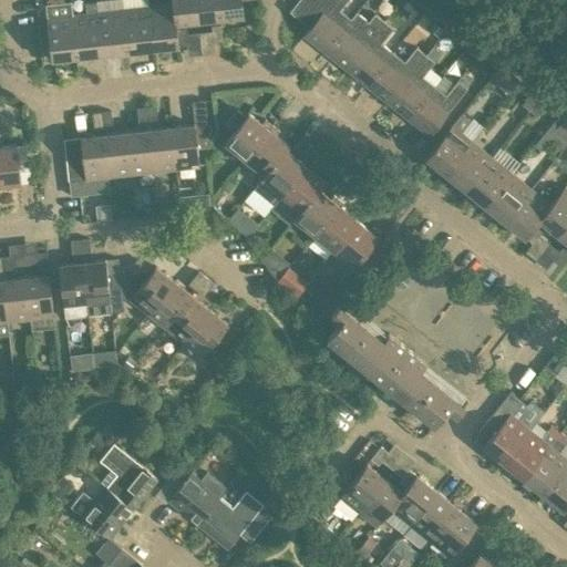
[(171,0),(172,3),(175,22),(197,20),(195,0),(171,0)]
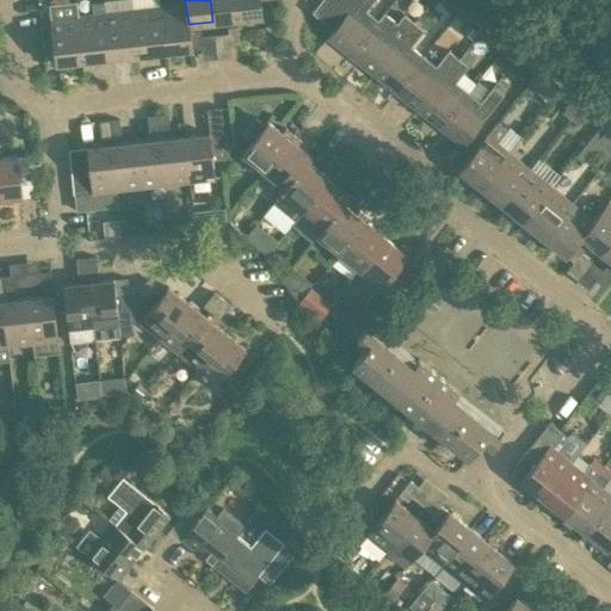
[(210,0),(213,22),(236,19),(234,0),(210,0)]
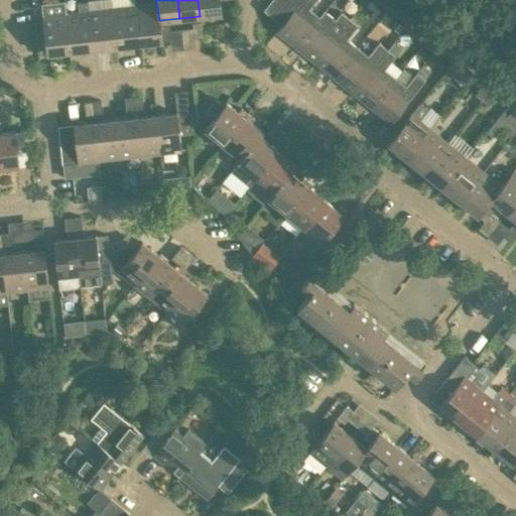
[(198,0),(200,16),(221,14),(220,0),(221,0),(198,0)]
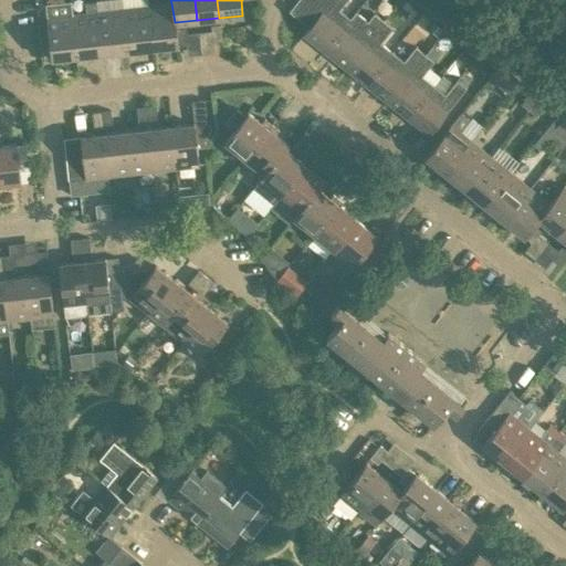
[(325,8),(315,0),(296,0),(296,1),(316,18),(325,8)]
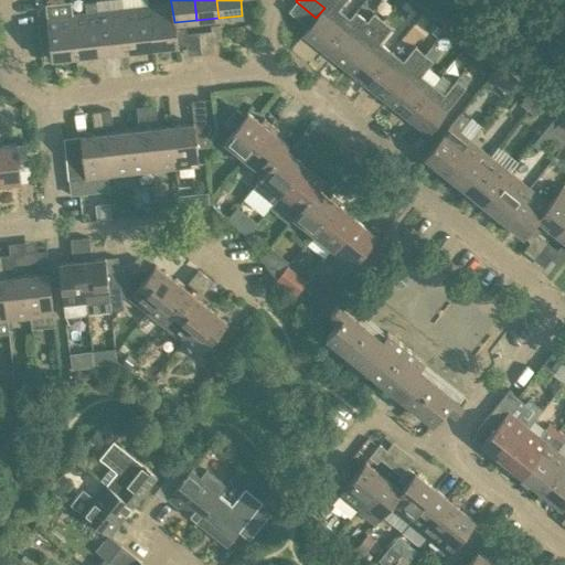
[(301,34),(323,52),(350,19),(338,9),(344,0),(330,0),(324,8),(316,18),(308,28),(301,34)]
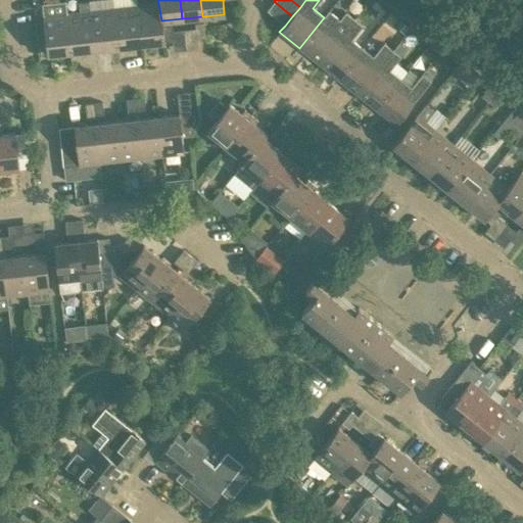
[(78,2),(79,11),(65,13),(70,52),(94,49),(90,10),(89,1),(78,2)]
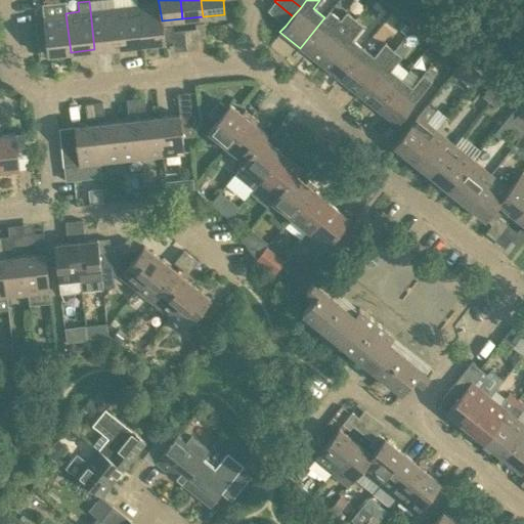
[(286,26),(293,16),(274,1),(267,10),(286,26)]
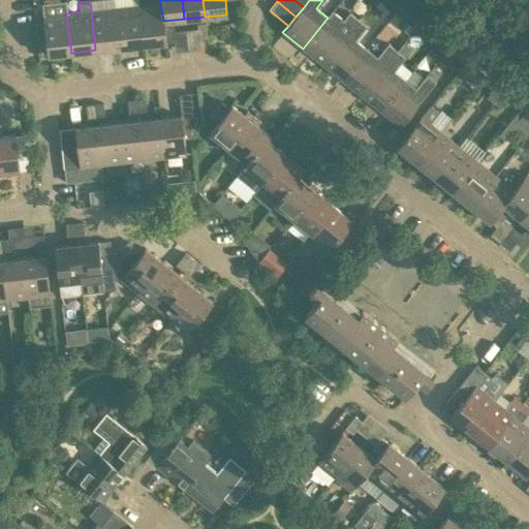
[(173,26),(164,27),(163,21),(160,3),(137,5),(143,44),(165,42),(175,41),(173,26)]
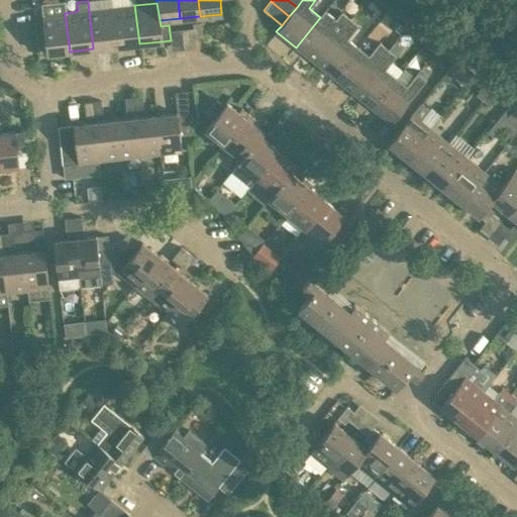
[(111,8),(115,46),(139,43),(134,5),(111,8)]
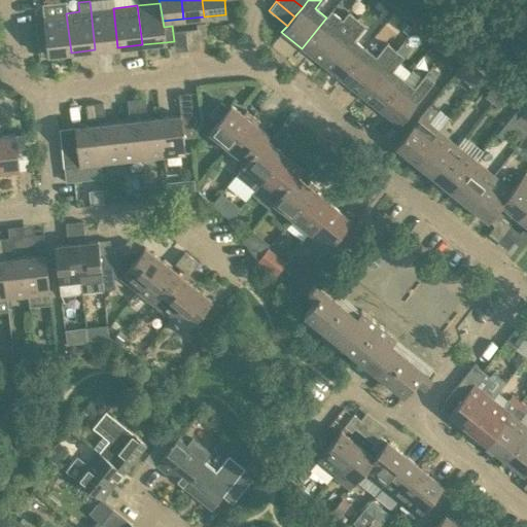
[(91,10),(95,49),(117,47),(113,8),(91,10)]
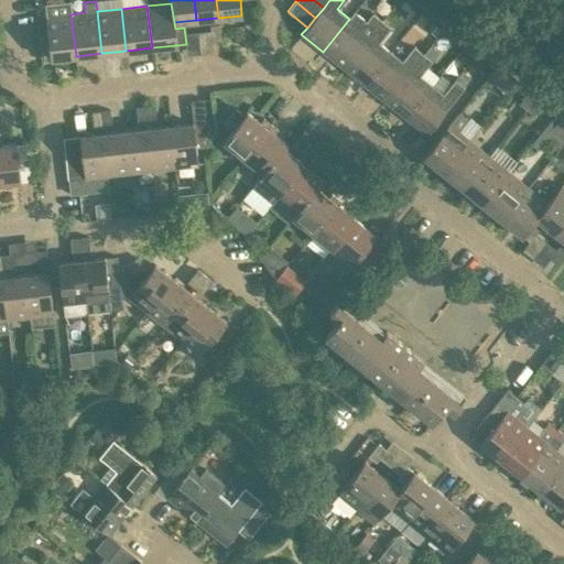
[(349,19),(323,52),(344,68),(381,20),(372,12),(360,28),(349,19)]
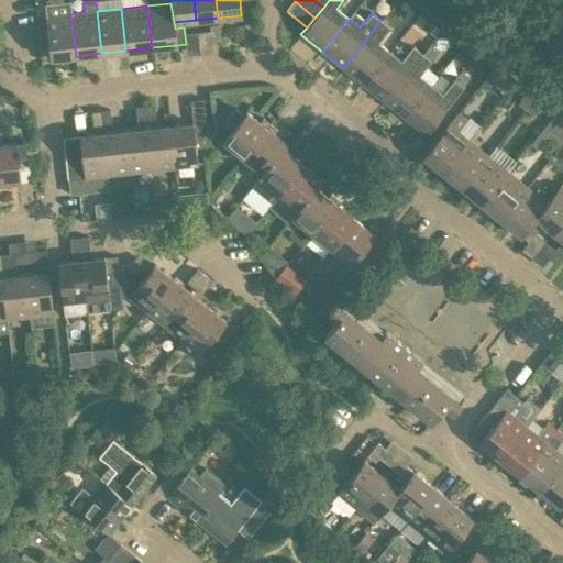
[(51,58),(76,56),(70,14),(46,17),(51,58)]
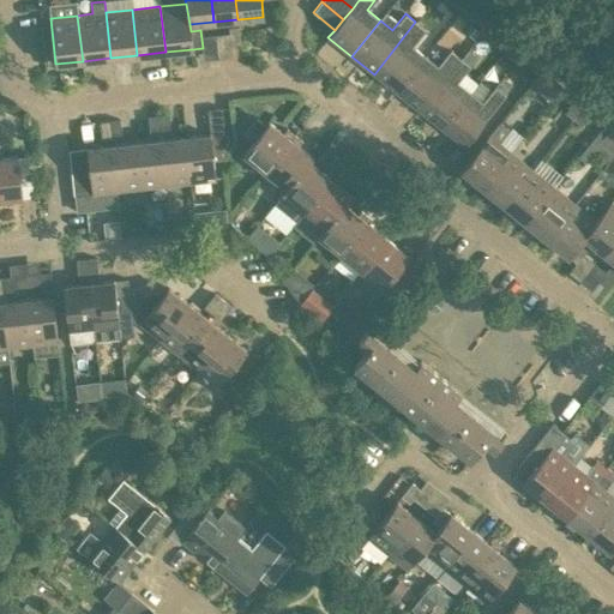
[(415,22),(374,74),(396,91),(425,55),(413,46),(425,30),(415,22)]
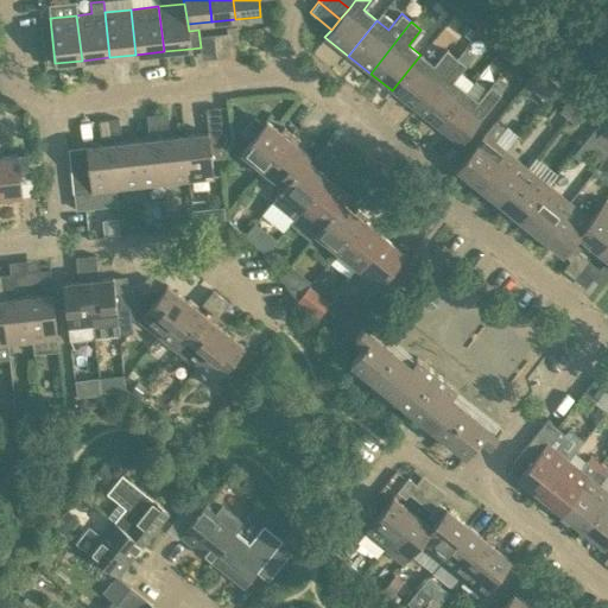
[(474,32),(464,24),(460,31),(469,39),(474,32)]
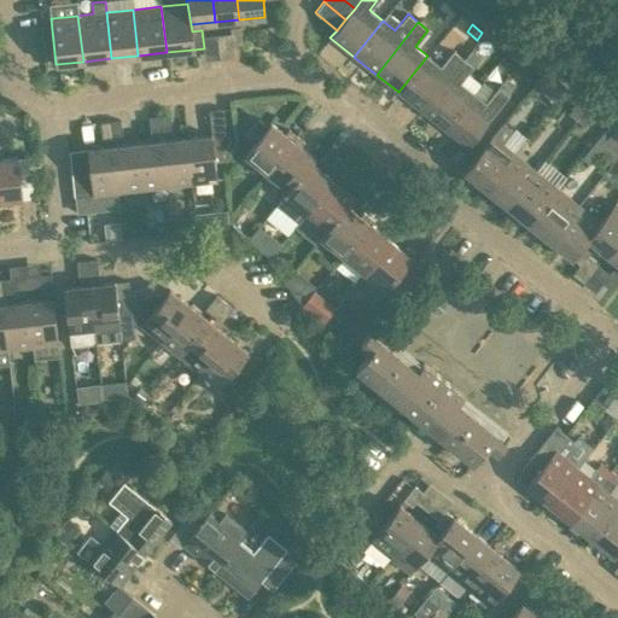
[(229,27),(232,45),(242,44),(239,25),(229,27)]
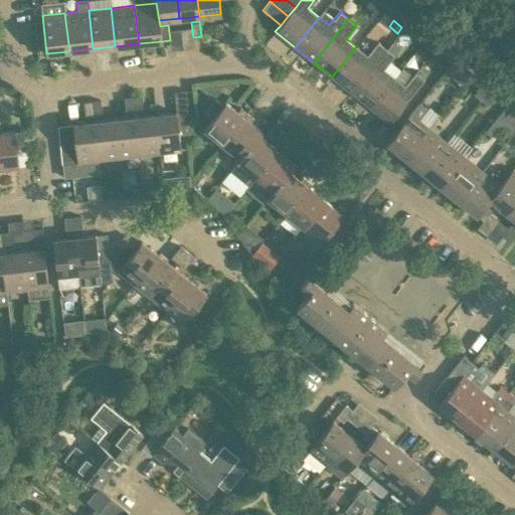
[(356,46),(332,76),(351,92),(385,48),(377,41),(366,55),(356,46)]
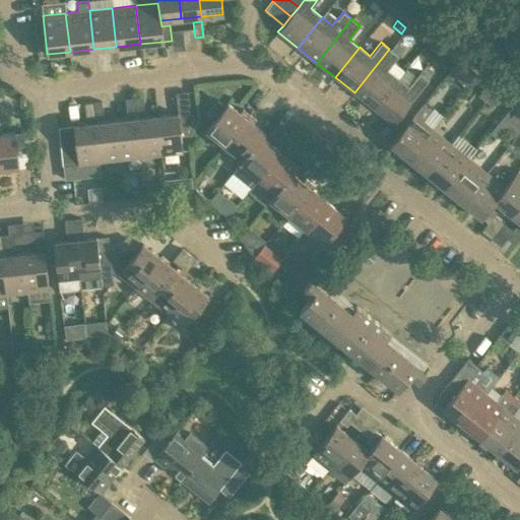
[(389,49),(354,92),(374,108),(397,77),(387,69),(404,48),(396,43),(390,50),(389,49)]
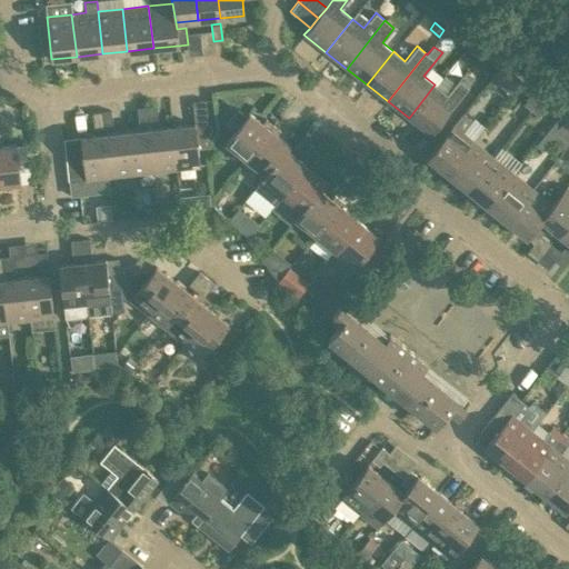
[(511,92),(520,79),(509,71),(501,65),(491,77),(499,83),(511,92)]
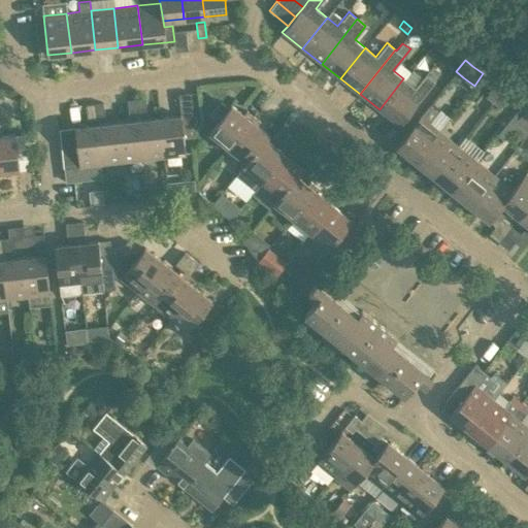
[(415,88),(403,78),(380,109),(399,126),(434,80),(440,72),(432,66),(426,73),(415,88)]
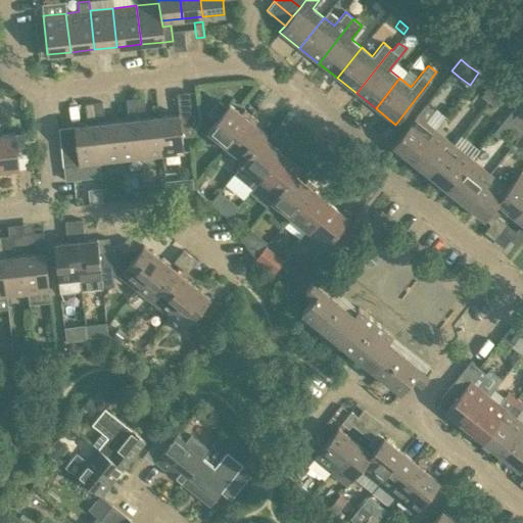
[(481,94),(488,100),(497,89),(490,83),(481,94)]
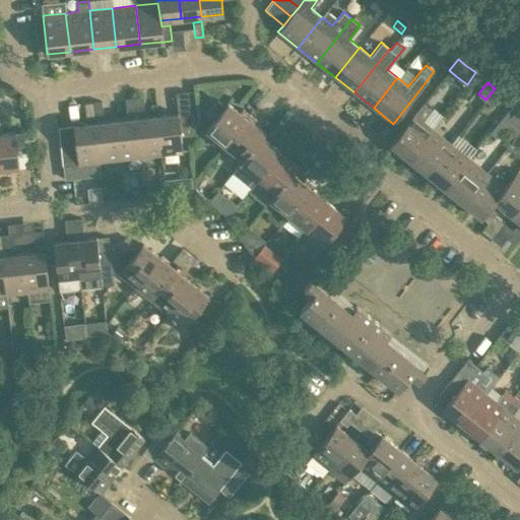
[(502,94),(495,88),(485,100),(493,106),(502,94)]
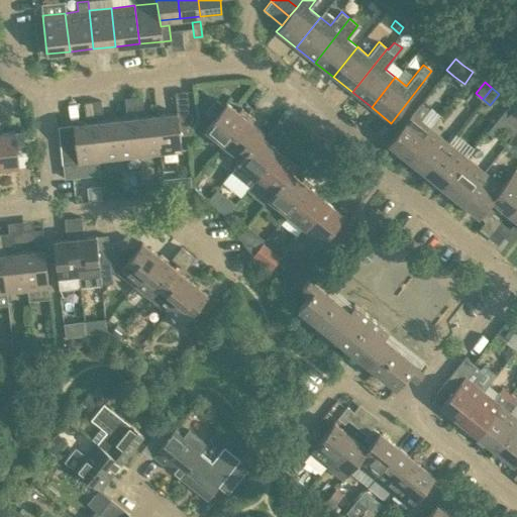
[(174,92),(176,113),(156,115),(160,153),(181,150),(177,116),(189,114),(187,91),(174,92)]
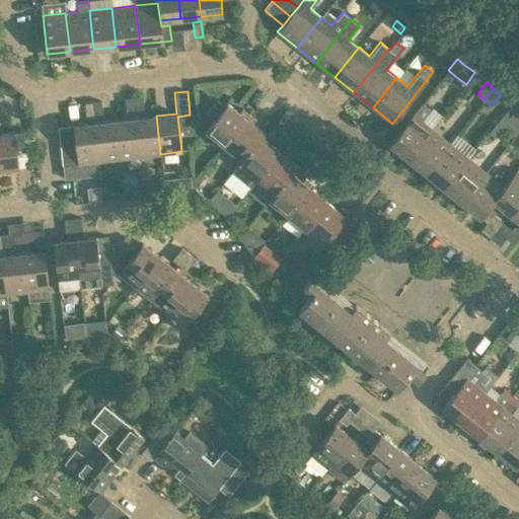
[(142,95),(133,96),(135,112),(144,112),(142,95)]
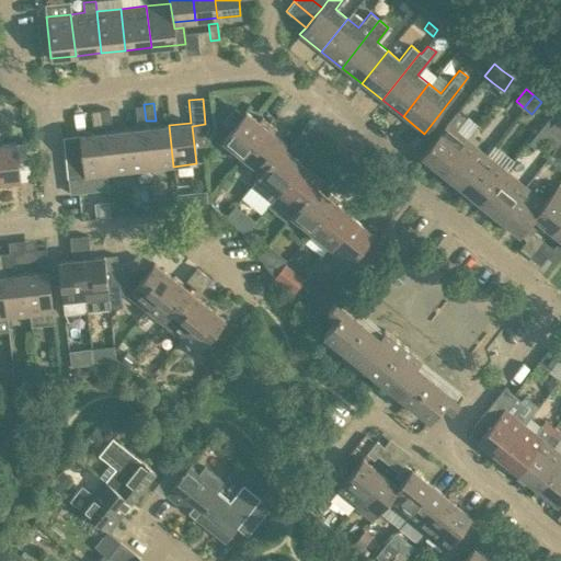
[(136,122),(146,121),(144,104),(134,105),(136,122)]
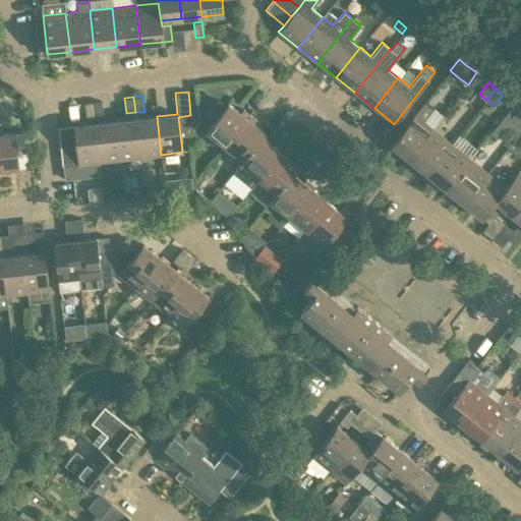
[(101,101),(93,102),(94,117),(103,116),(101,101)]
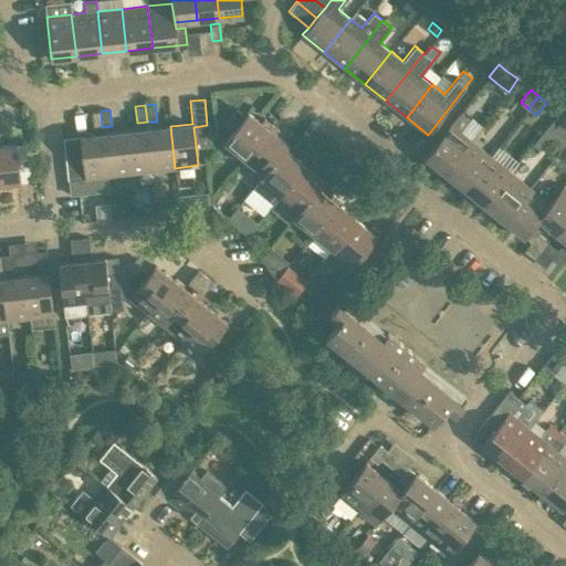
[(92,128),(102,127),(101,111),(91,112),(92,128)]
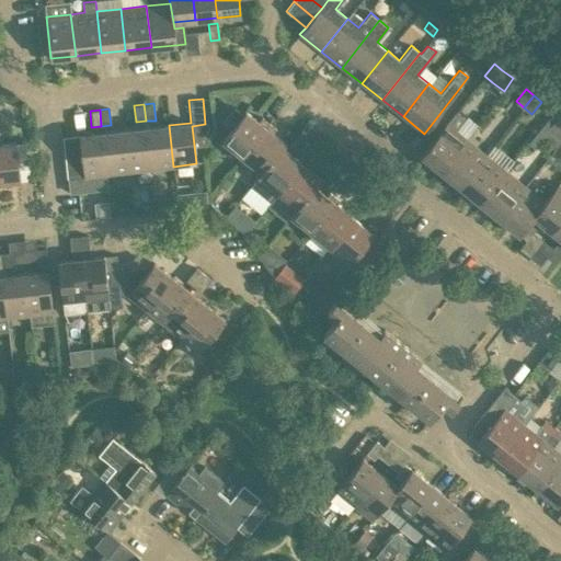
[(221,140),(241,157),(268,123),(261,117),(258,121),(245,111),(221,140)]
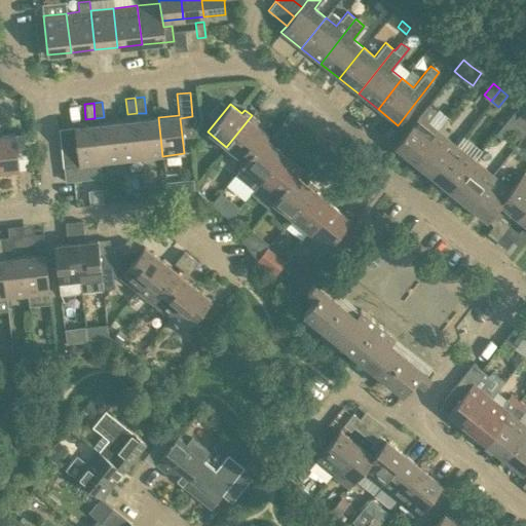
[(413,161),(438,130),(426,122),(436,111),(427,105),(393,146),(413,161)]
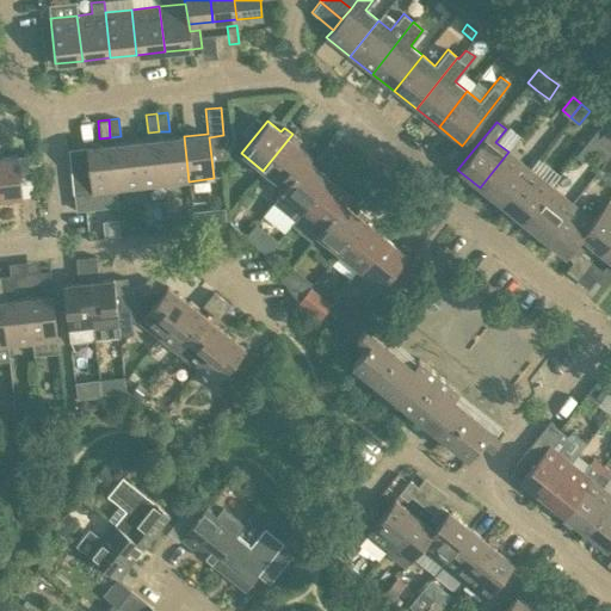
[(610,127),(609,125),(598,140),(610,149),(610,127)]
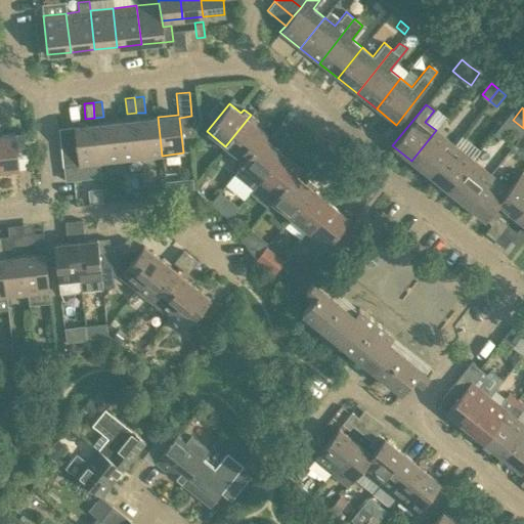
[(251,115),(225,146),(243,160),(244,161),(263,137),(264,138),(267,134),(255,124),(258,120),(251,115)]
